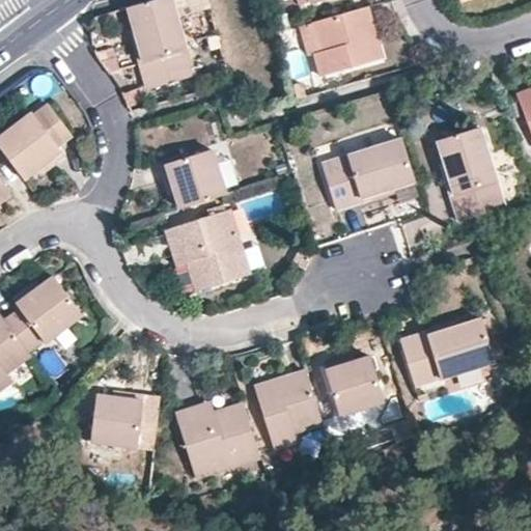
[(192,75),(170,0),(151,0),(129,7),(134,26),(144,59),(140,61),(148,89),(192,75)]
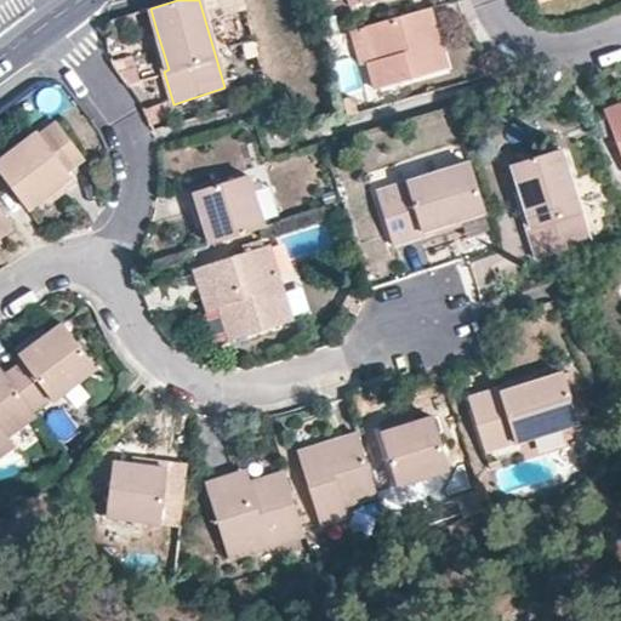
[(203,0),(210,24),(246,13),(243,0),(203,0)]
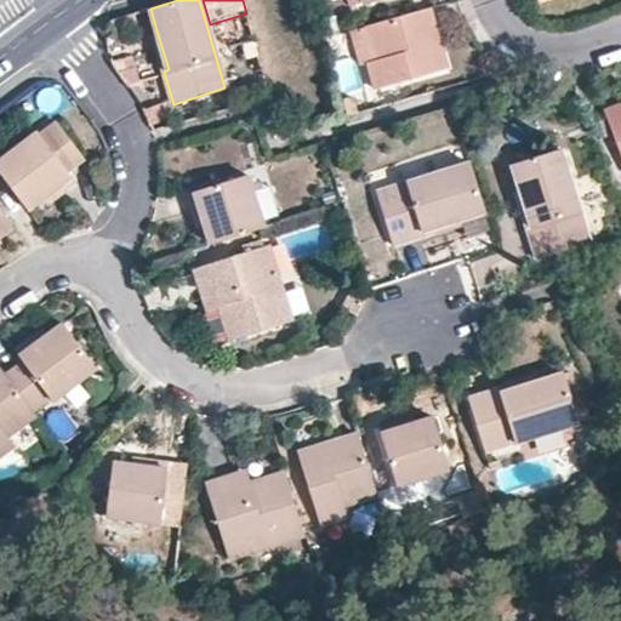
[(428,7),(366,26),(377,58),(366,62),(374,89),(445,68),(428,7)]
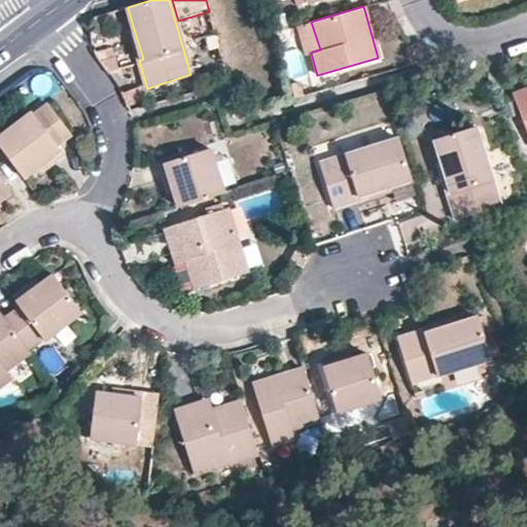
[(129,28),(139,61),(143,59),(133,26),(129,28)]
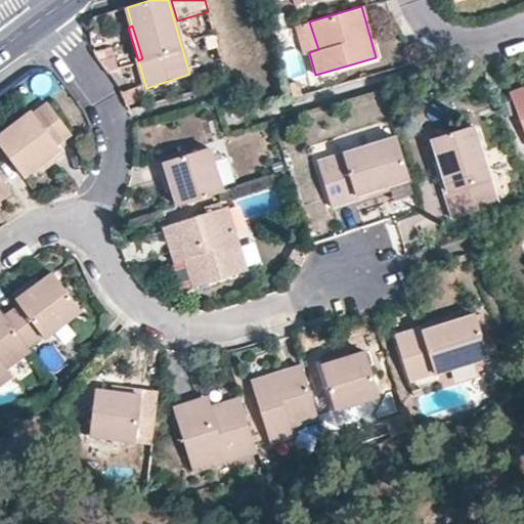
[(523,87),(510,92),(523,130),(523,87)]
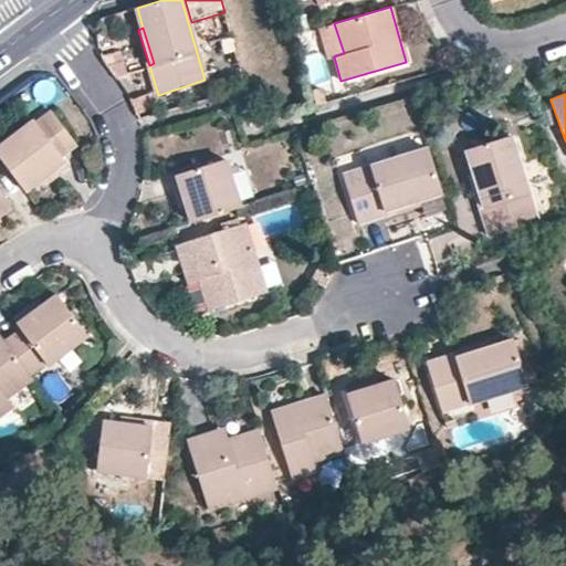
[(33,118),(0,144),(0,156),(22,187),(37,177),(48,168),(53,173),(66,163),(60,153),(73,144),(50,108),(34,119),(33,118)]
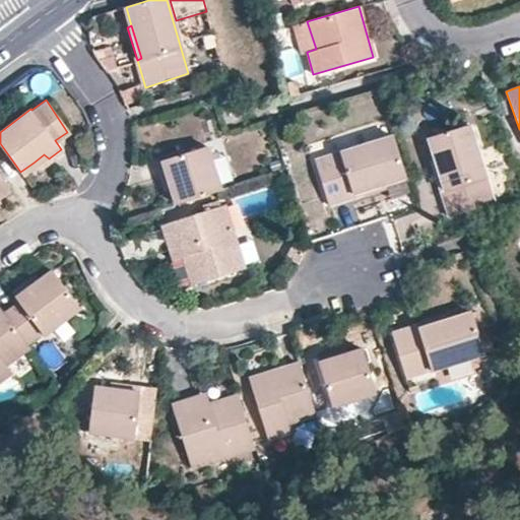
[(446,187),(442,188),(450,214),(494,200),(468,124),(431,136),(437,156),(446,187)]
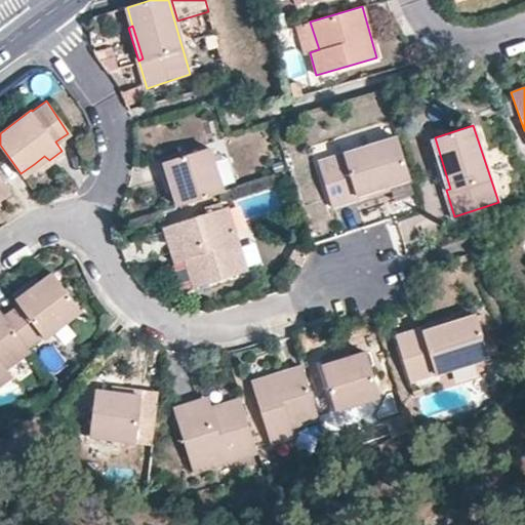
[(409,177),(397,138),(317,163),(331,205),(359,197),(357,193),(388,184),(409,177)]
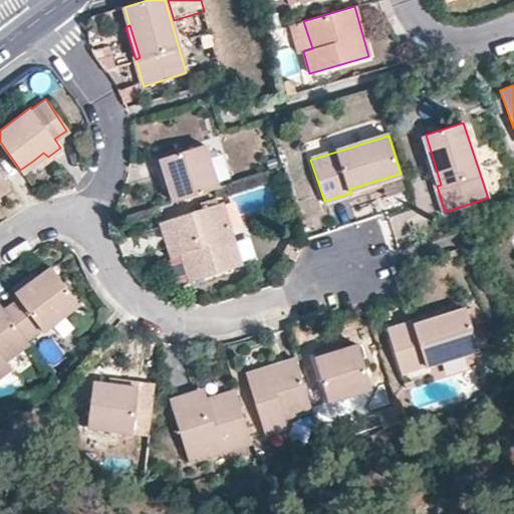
[(167,187),(172,202),(217,188),(203,145),(152,160),(157,174),(163,172),(167,187)]
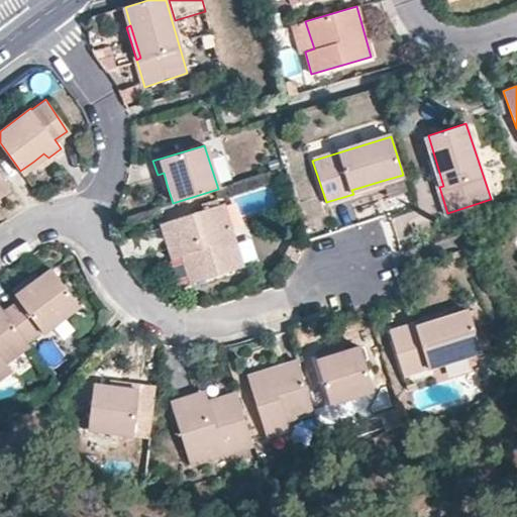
[(37,167),(48,158),(43,153),(33,162),(37,167)]
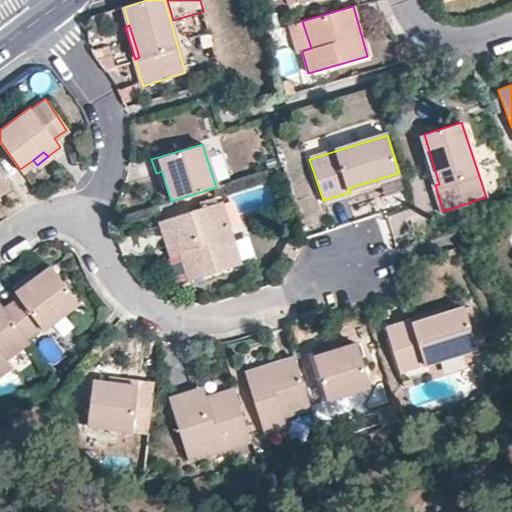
[(425,155),(435,185),(439,184),(430,154),(425,155)]
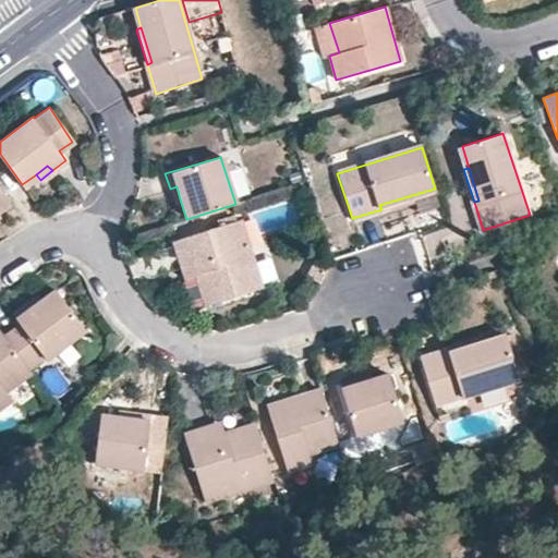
[(174,205),(181,203),(177,186),(170,189),(174,205)]
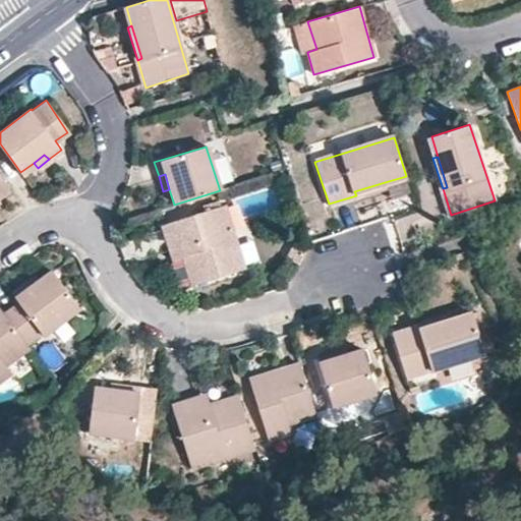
[(284,176),(276,178),(279,190),(286,187),(284,176)]
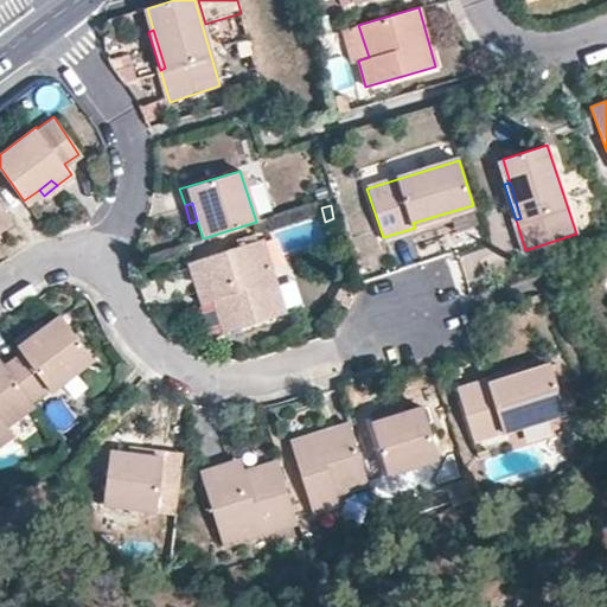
[(413,223),(415,228),(451,218),(448,212),(413,223)]
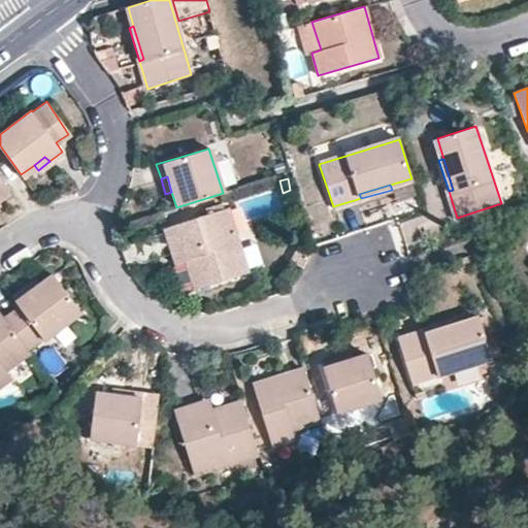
[(164,228),(171,255),(182,252),(185,260),(194,288),(246,272),(227,208),(164,228)]
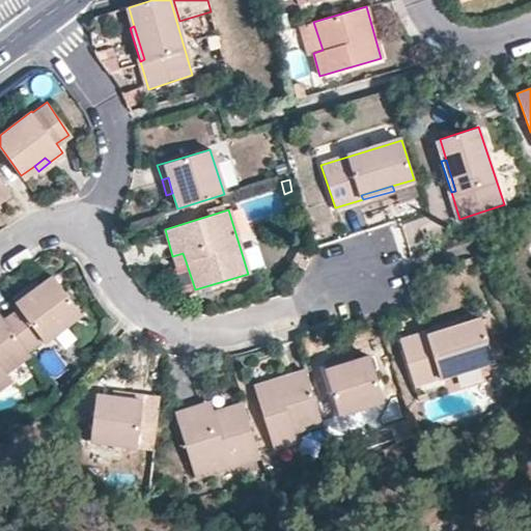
[(183,253),(172,256),(175,264),(186,261),(183,253)]
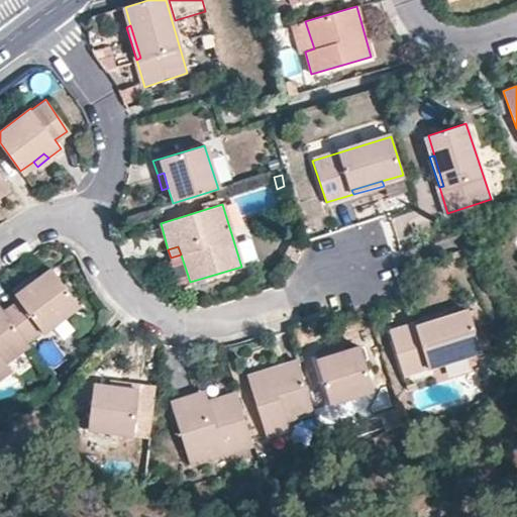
[(6,310),(26,338),(39,330),(42,332),(78,306),(50,270),(38,279),(26,289),(23,284),(12,292),(17,301),(6,310)]
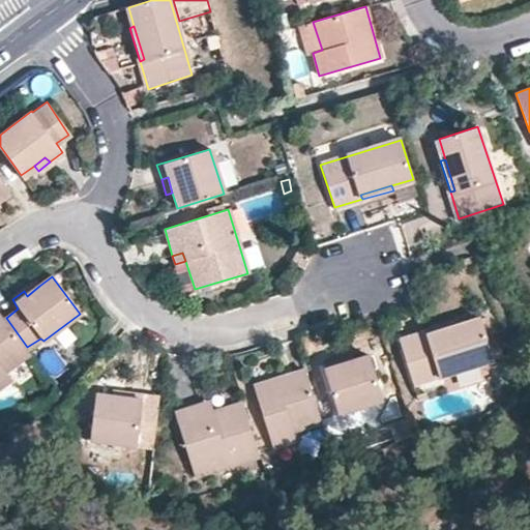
[(27,296),(39,286),(36,282),(24,291),(27,296)]
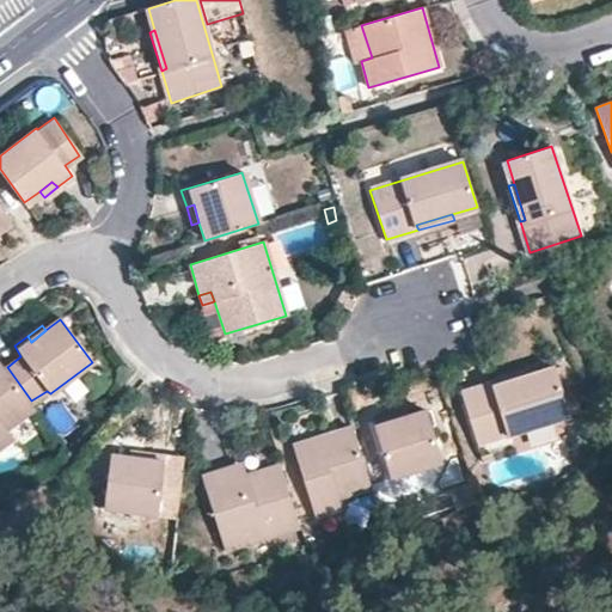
[(8,429),(36,407),(31,401),(7,367),(0,357),(0,448),(14,438),(8,429)]
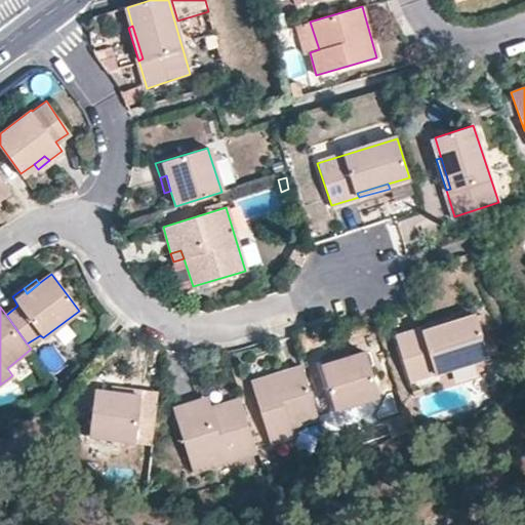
[(425,334),(422,329),(396,338),(409,384),(488,358),(477,319),(456,325),(425,334)]
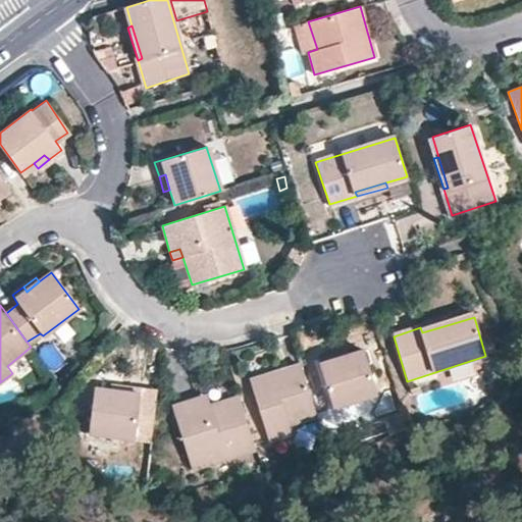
[(452,317),(420,327),(422,332),(454,323),(452,317)]
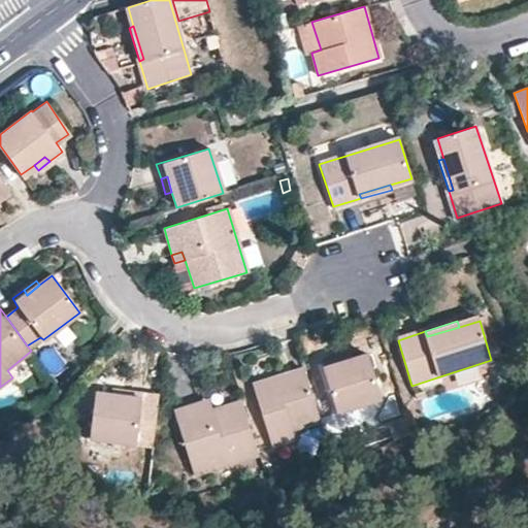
[(353,355),(338,359),(340,365),(355,360),(353,355)]
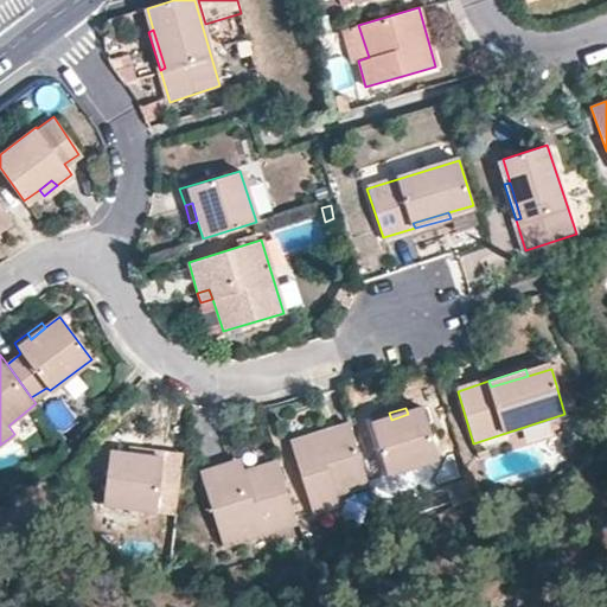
[(391,420),(389,413),(371,419),(388,474),(440,458),(425,409),(408,414),(391,420)]
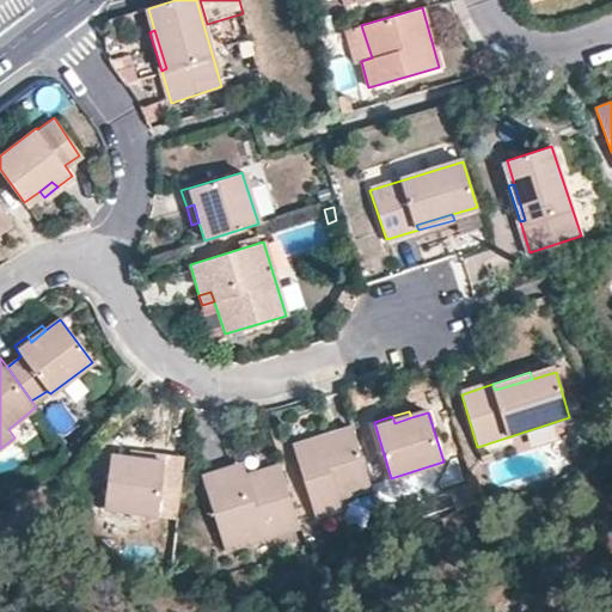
[(340,499),(372,487),(353,429),(295,447),(316,516),(342,508),(340,499)]
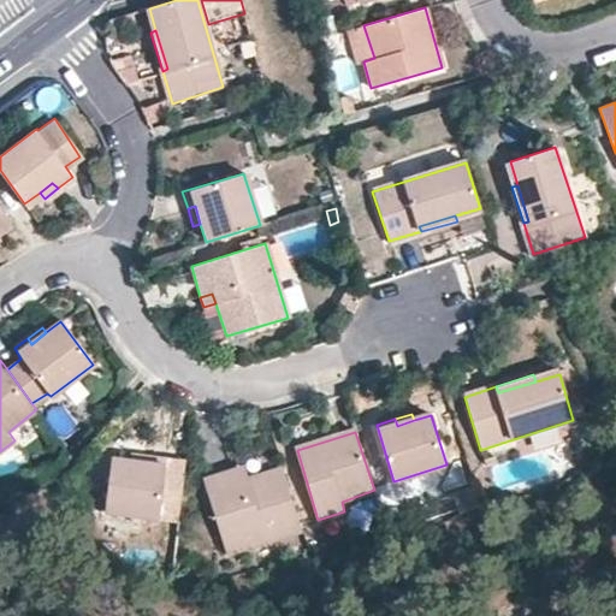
[(166,457),(149,456),(148,462),(130,460),(113,458),(105,510),(158,519),(166,457)]
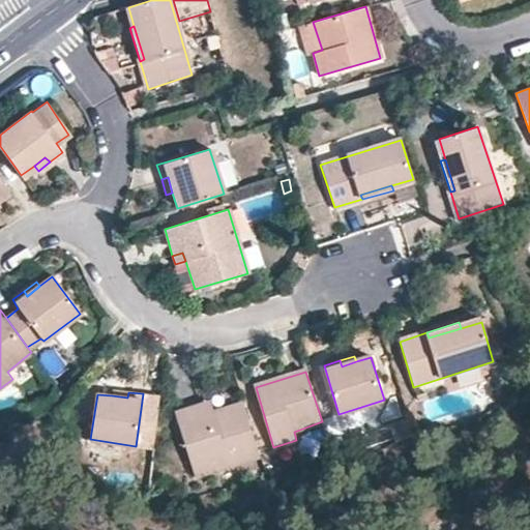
[(209,401),(203,403),(206,413),(213,411),(209,401)]
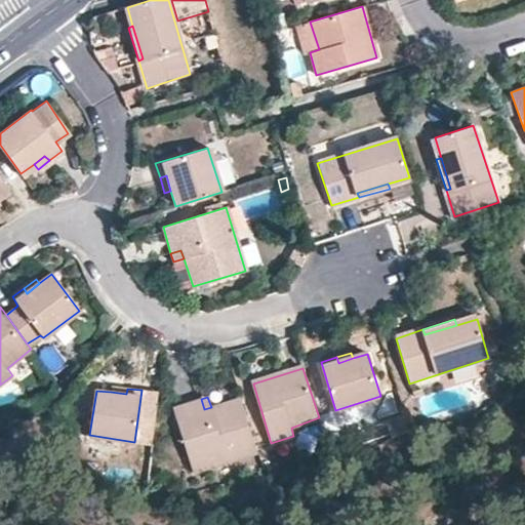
[(192,472),(256,451),(240,398),(211,407),(204,409),(201,399),(172,407),(192,472)]
